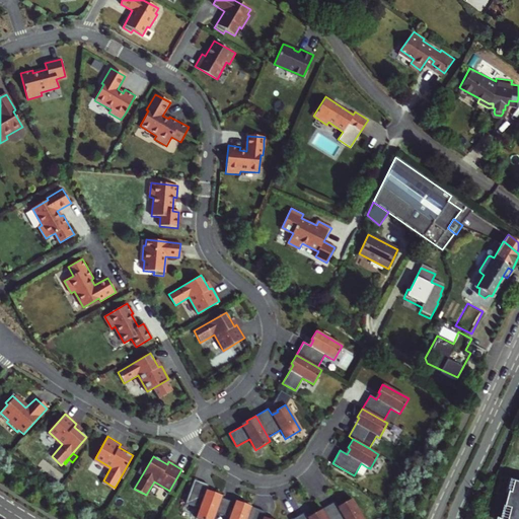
[(361,463),(356,472),(362,476),(367,467),(361,463)]
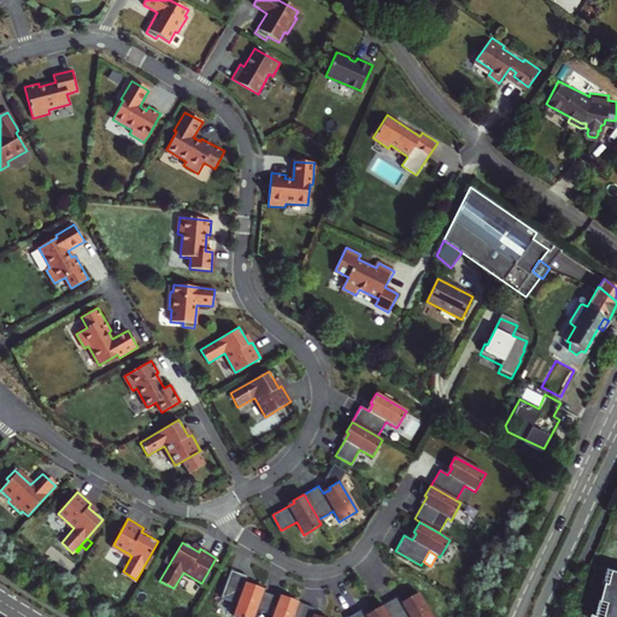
[(263,592),(264,589),(252,586),(252,588),(245,585),(247,576),(230,570),(221,598),(236,604),(233,615),(236,616),(253,616),(257,609),(263,592)]
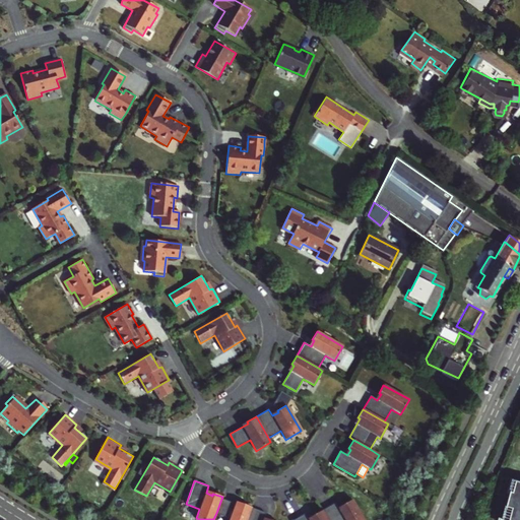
[(519,519),(519,485),(517,485),(514,499),(512,499),(507,519),(519,519)]
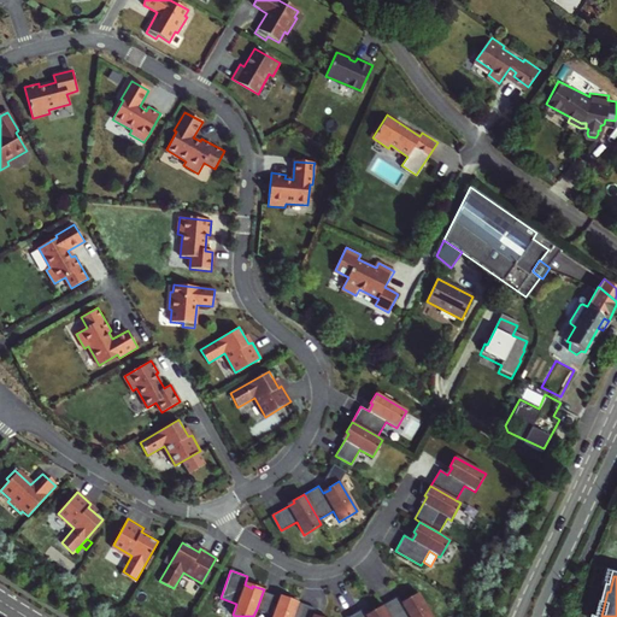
[(287,600),(263,592),(257,609),(272,615),(271,616),(293,616),(299,603),(288,598),(287,600)]
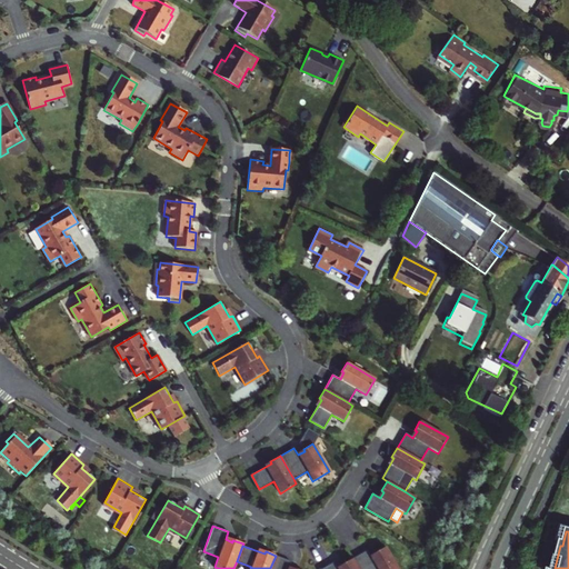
[(390,555),(386,547),(376,551),(377,553),(371,558),(367,550),(352,558),(358,568),(398,568),(395,562),(390,555)]
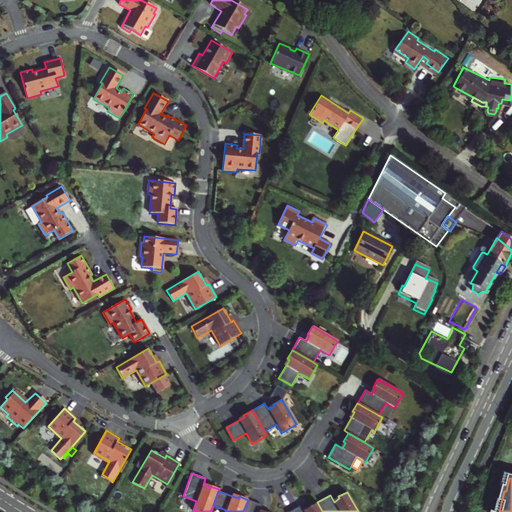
[(351,499),(355,506),(359,503),(355,496),(351,499)]
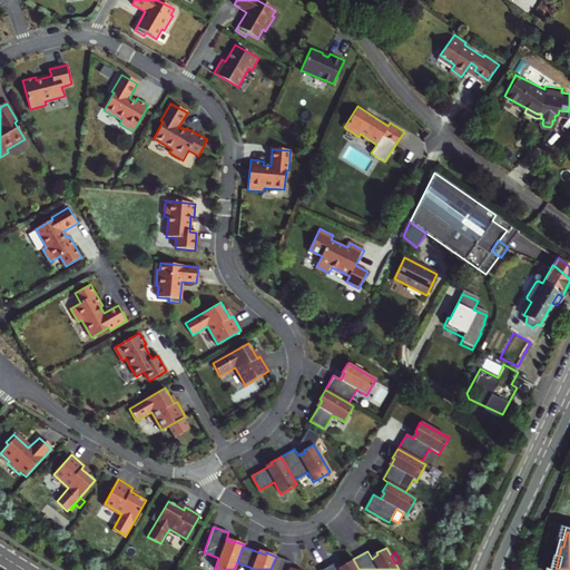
[(296,569),(295,569),(288,569),(291,562),(276,557),(271,569),(296,569)]
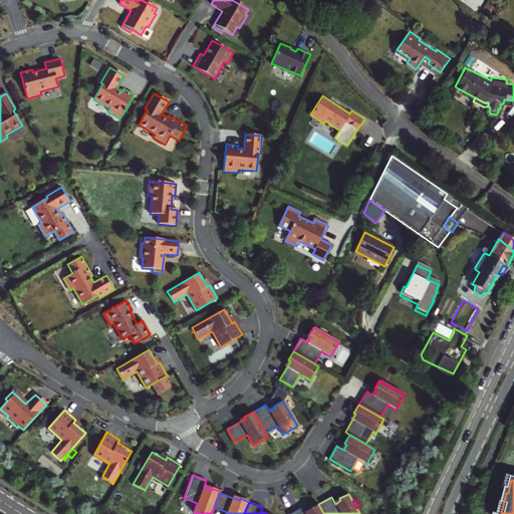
[(323,513),(318,504),(310,509),(311,511),(305,513),(304,513),(301,508),(290,513),(323,513)]
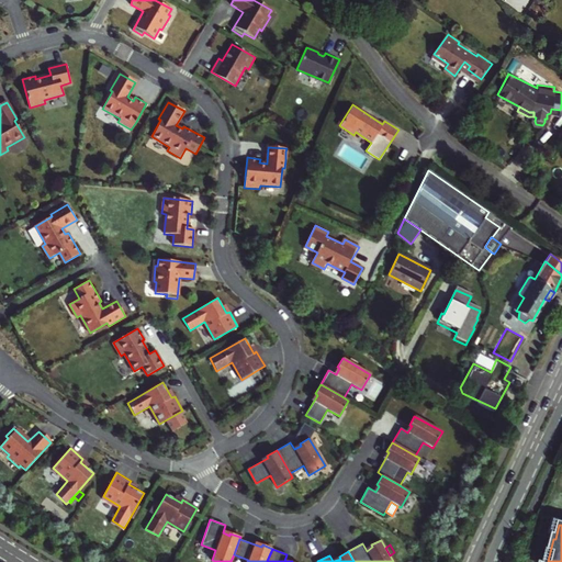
All buildings are outlined.
